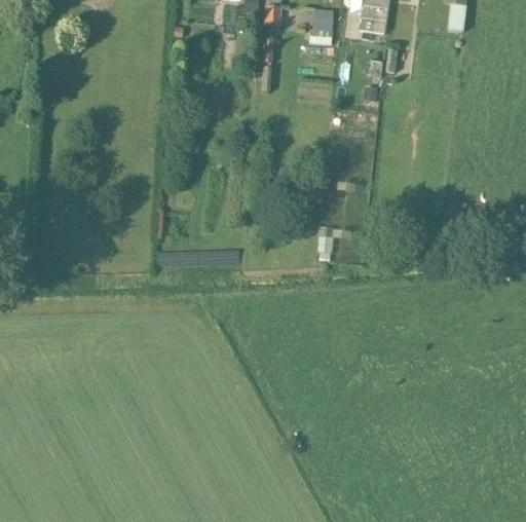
[(245,0),(243,11),(257,12),(257,0),(245,0)]
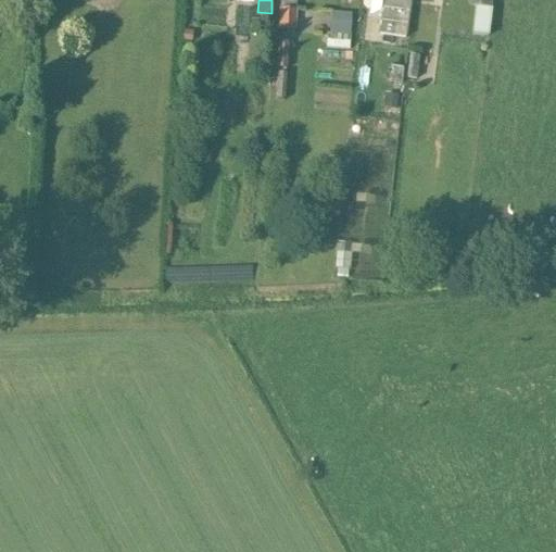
[(383,0),(380,30),(406,34),(411,0),(383,0)]
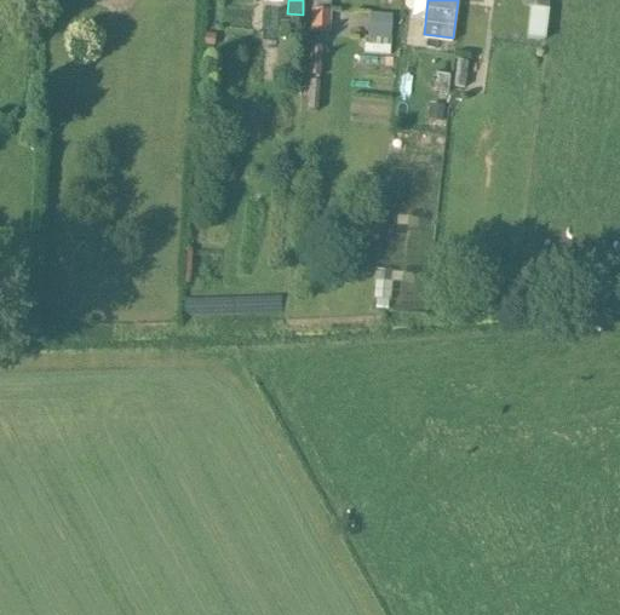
[(526,0),(526,3),(530,4),(527,34),(543,36),(543,35),(546,6),(546,3),(546,0),(526,0)]
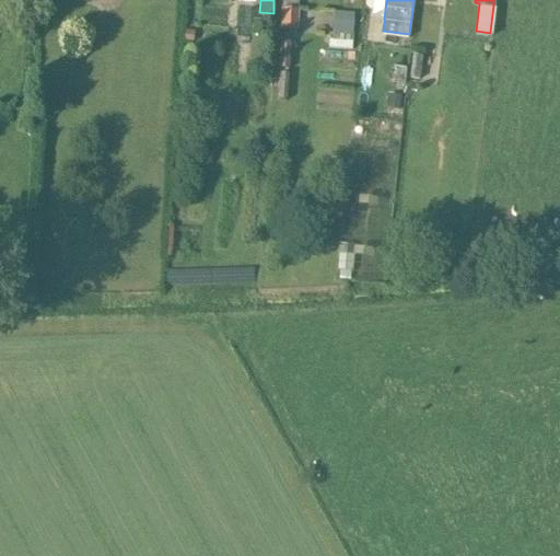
[(299,27),(300,6),(282,4),(281,25),(299,27)]
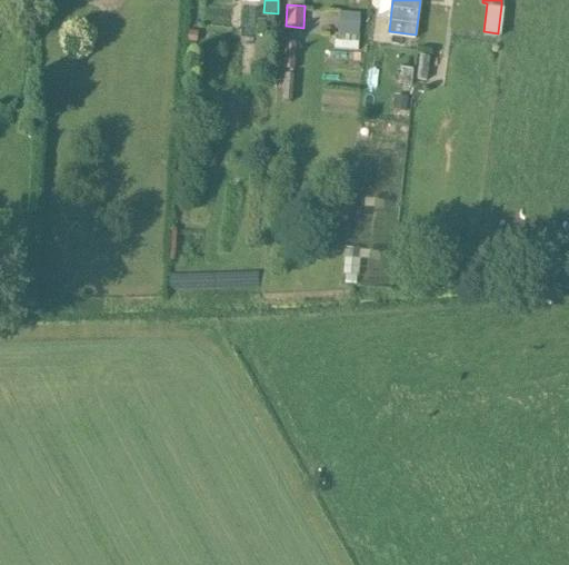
[(340,9),(338,30),(359,32),(360,10),(340,9)]
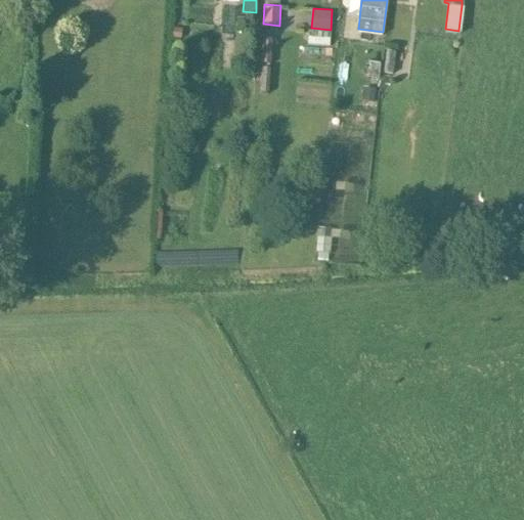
[(181,36),(182,27),(173,26),(172,35),(181,36)]
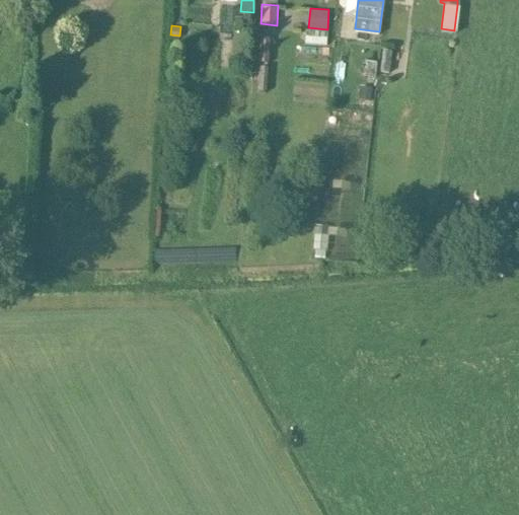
[(261,34),(258,59),(269,61),(270,35),(261,34)]
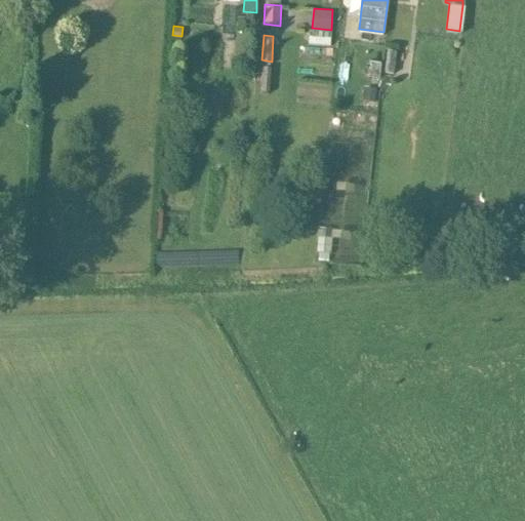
[(388,47),(385,69),(395,71),(397,48),(388,47)]
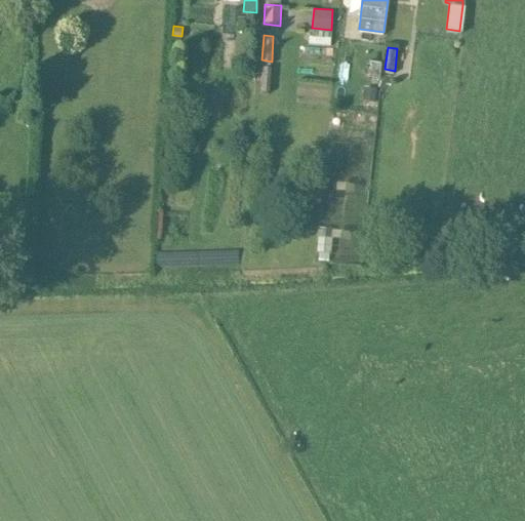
[(373,59),(370,75),(379,76),(381,61),(373,59)]
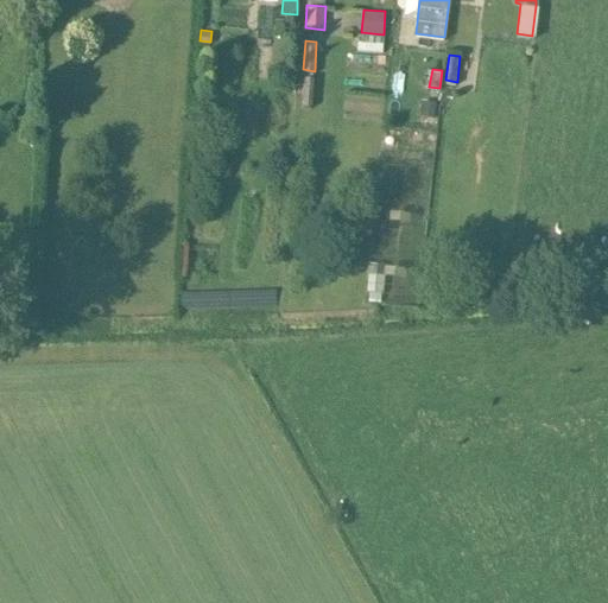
[(303,75),(301,103),(311,105),(314,76),(303,75)]
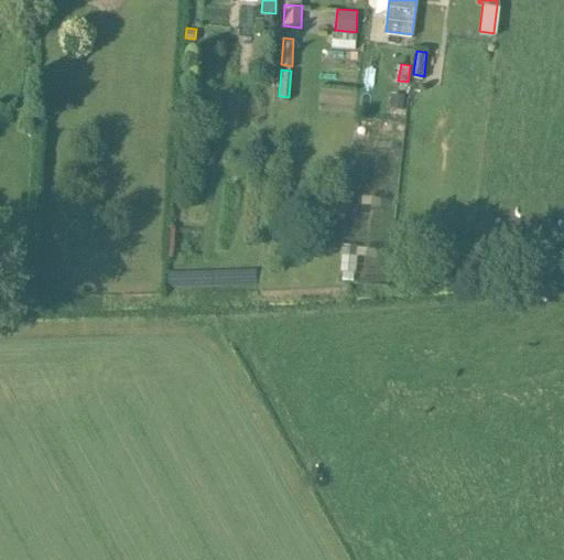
[(391,89),(389,105),(404,106),(405,92),(391,89)]
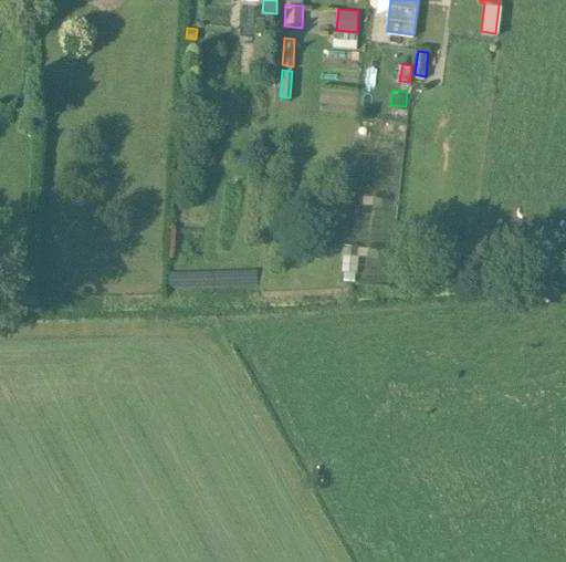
[(342,253),(357,255),(358,245),(343,243),(342,253)]
